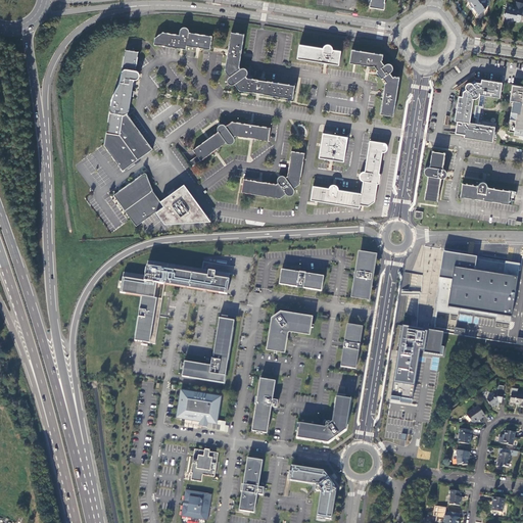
[(371,0),(371,8),(385,10),(386,3),(385,3),(385,0),(371,0)]
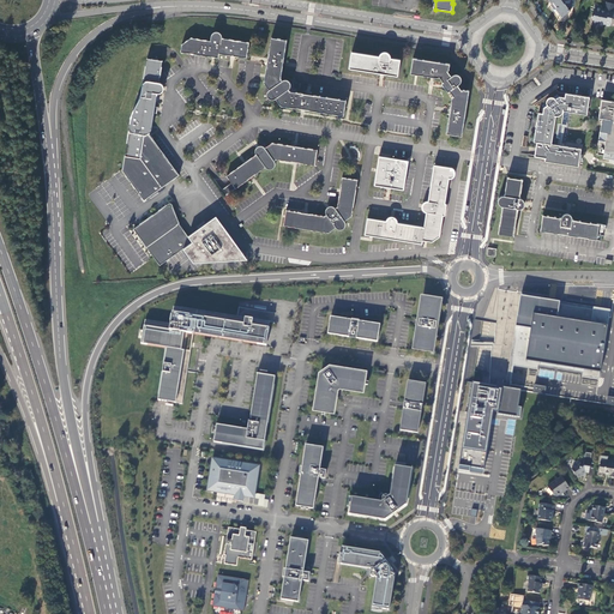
[(549,0),(552,4),(555,1),(559,7),(557,8),(561,14),(565,16),(571,11),(570,8),(575,6),(575,0),(549,0)]
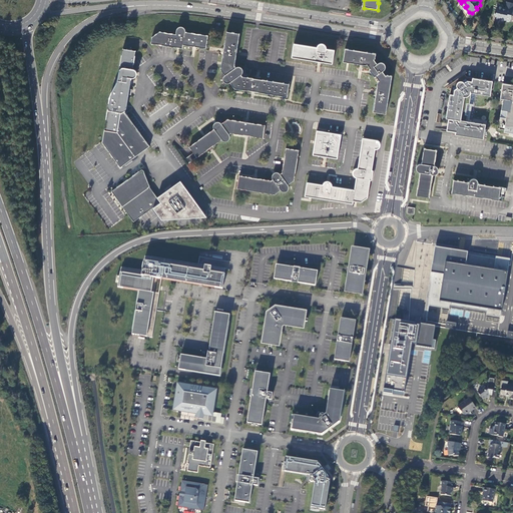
[(512,15),(512,9),(512,2),(507,1),(506,8),(505,8),(503,8),(504,5),(503,4),(499,3),(497,9),(496,9),(495,14),(499,20),(500,20),(501,19),(502,20),(504,20),(506,20),(507,21),(509,21),(510,21),(512,15)]
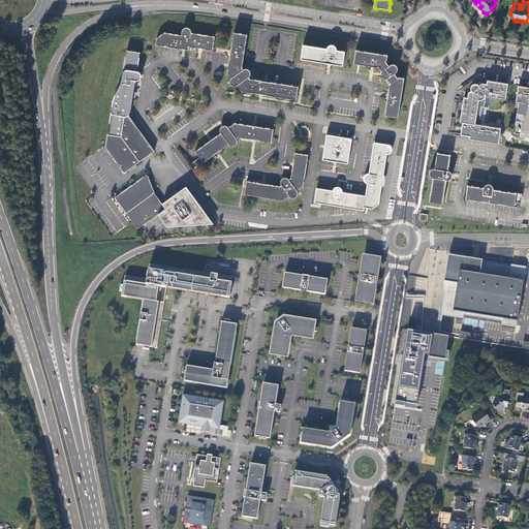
[(201,49),(213,51),(216,37),(192,33),(192,31),(192,30),(191,29),(190,28),(189,28),(188,27),(186,27),(185,28),(184,29),(183,35),(165,33),(157,38),(157,45),(173,48),(189,51),(190,47),(201,49)]
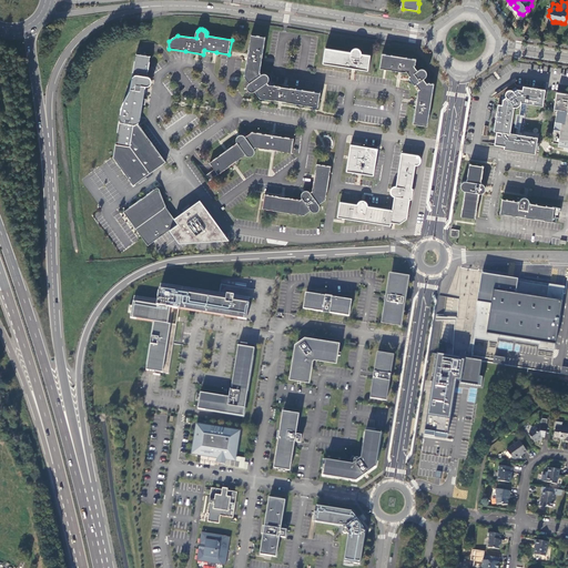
[(247,67),(245,77),(250,83),(249,84),(249,87),(249,88),(249,90),(250,91),(251,92),(253,92),(254,92),(256,91),(261,99),(290,103),(318,108),(321,93),(285,87),(270,84),(269,83),(270,82),(271,81),(271,79),(271,78),(271,75),(270,74),(267,73),(266,73),(264,73),(263,74),(261,73),(264,59),(267,38),(252,34),(247,67)]
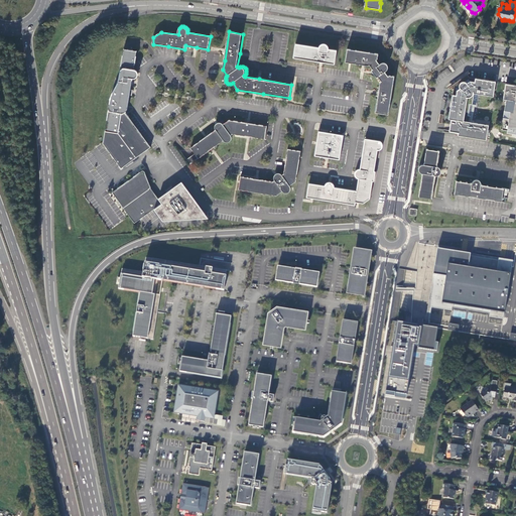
[(296,44),(294,57),(335,63),(337,50),(329,49),(329,48),(329,46),(328,45),(327,44),(326,43),(324,43),(323,44),(320,45),(319,46),(319,47),(296,44)]
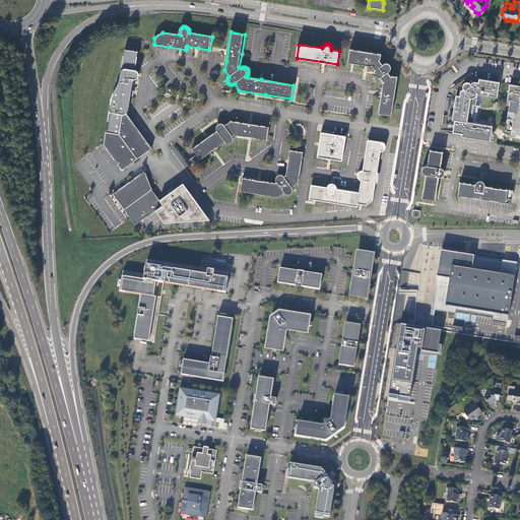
[(111,110),(105,144),(124,170),(143,154),(152,147),(128,113),(130,111),(135,79),(137,79),(139,78),(140,75),(140,74),(139,72),(136,70),(139,52),(126,49),(122,71),(120,80),(119,85),(115,90),(114,94),(112,100),(111,105),(111,110)]
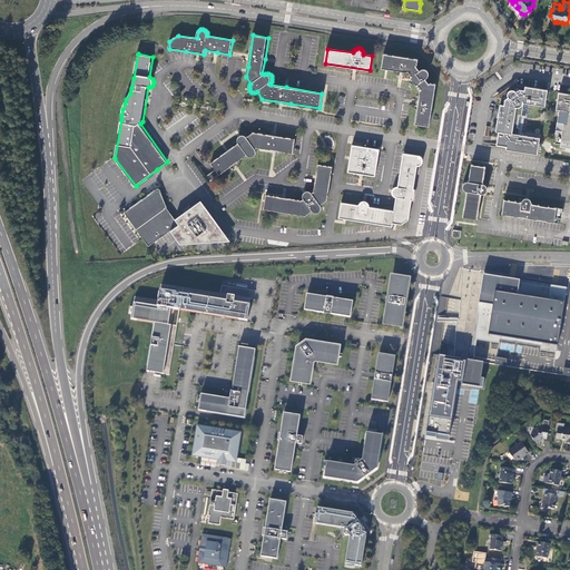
[(384,53),(382,68),(402,71),(408,72),(409,71),(412,77),(411,78),(416,86),(419,85),(422,90),(421,90),(419,102),(415,125),(430,127),(436,84),(431,82),(430,84),(426,79),(428,78),(429,76),(429,72),(429,70),(425,69),(423,69),(420,70),(416,66),(418,66),(419,59),(384,53)]
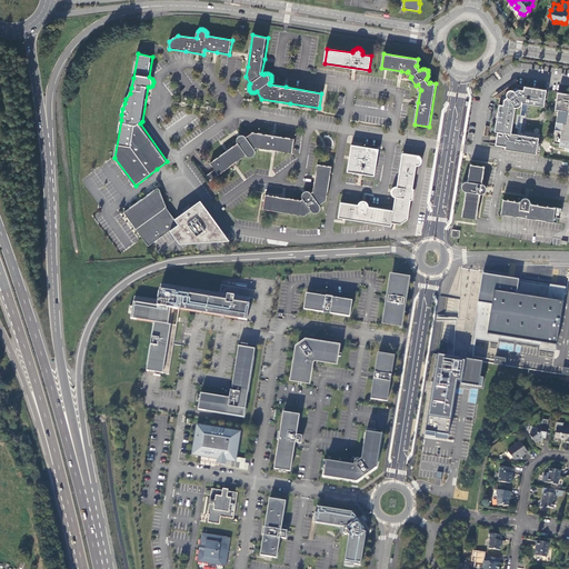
[(507,96),(507,97),(507,99),(503,101),(503,106),(499,106),(495,132),(498,133),(496,146),(506,148),(505,151),(536,156),(539,139),(518,136),(522,105),(545,108),(547,91),(525,87),(523,92),(519,91),(515,93),(513,92),(512,91),(511,91),(509,91),(508,92),(507,93),(507,96)]
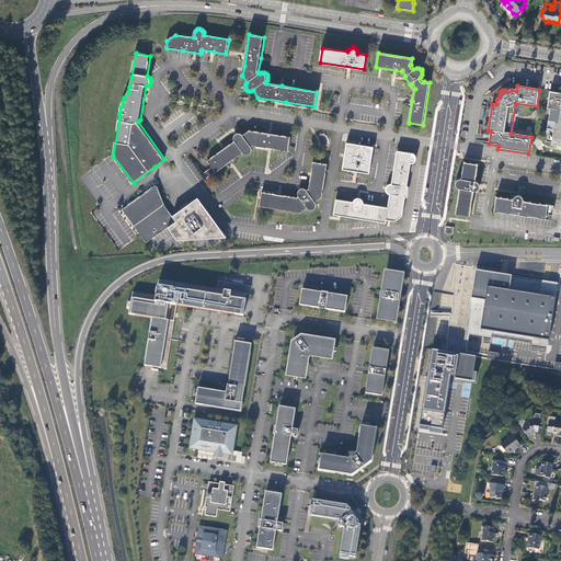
[(560,92),(550,90),(548,107),(557,109),(551,144),(560,145),(560,92)]
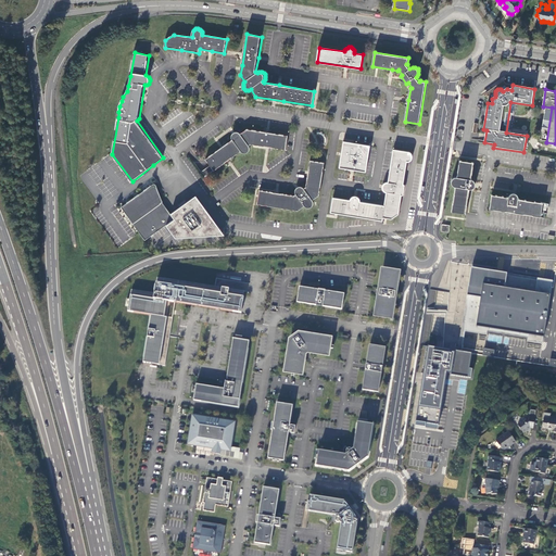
[(222,148),(206,159),(211,166),(201,173),(205,178),(241,152),(243,153),(244,153),(245,154),(247,153),(248,153),(250,152),(250,151),(251,150),(251,148),(250,146),(251,144),(268,147),(287,150),(289,136),(268,133),(248,129),(241,134),(240,133),(239,133),(237,131),(236,131),(235,133),(234,134),(232,135),(232,136),(232,138),(232,139),(234,140),(222,148)]
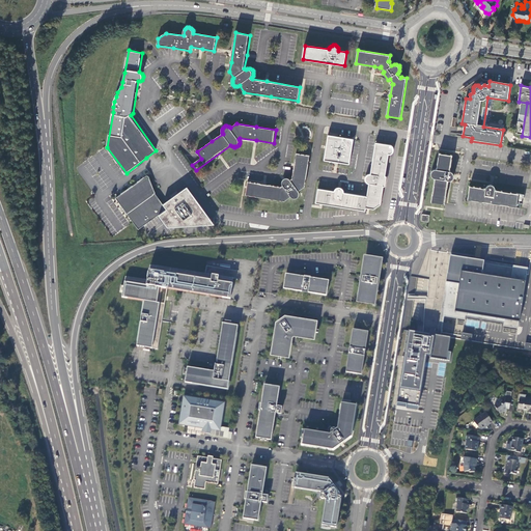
[(330,135),(326,160),(336,162),(350,164),(353,148),(352,146),(354,145),(354,142),(352,139),(348,138),(347,138),(346,139),(345,138),(330,135)]
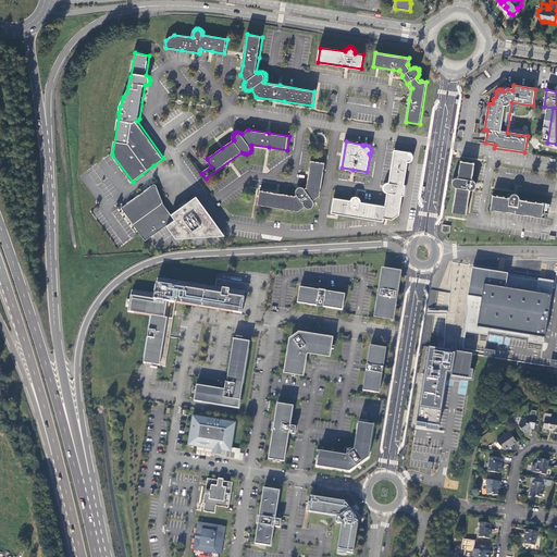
[(335,198),(333,213),(384,221),(385,218),(393,219),(400,213),(403,195),(405,195),(406,185),(405,185),(408,161),(409,161),(410,161),(411,161),(412,160),(413,158),(413,157),(412,156),(412,155),(411,155),(409,153),(409,152),(395,150),(391,183),(388,182),(387,183),(386,183),(385,185),(384,186),(384,188),(385,189),(385,190),(387,192),(388,193),(386,206),(361,202),(361,200),(361,199),(360,198),(359,197),(357,197),(356,196),(355,197),(353,197),(351,199),(351,200),(335,198)]
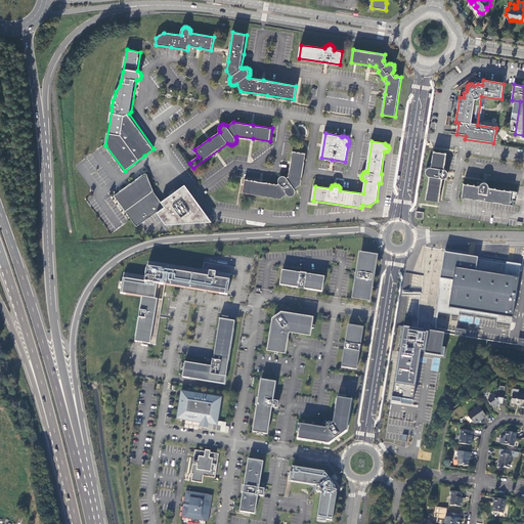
[(301,184),(306,153),(293,150),(291,163),(289,176),(287,177),(286,176),(284,175),(281,175),(280,176),(279,178),(278,179),(278,182),(279,183),(277,184),(261,181),(246,179),(244,192),(281,199),(288,193),(289,195),(291,195),(293,197),(294,195),(296,192),(296,190),(295,188),(301,184)]
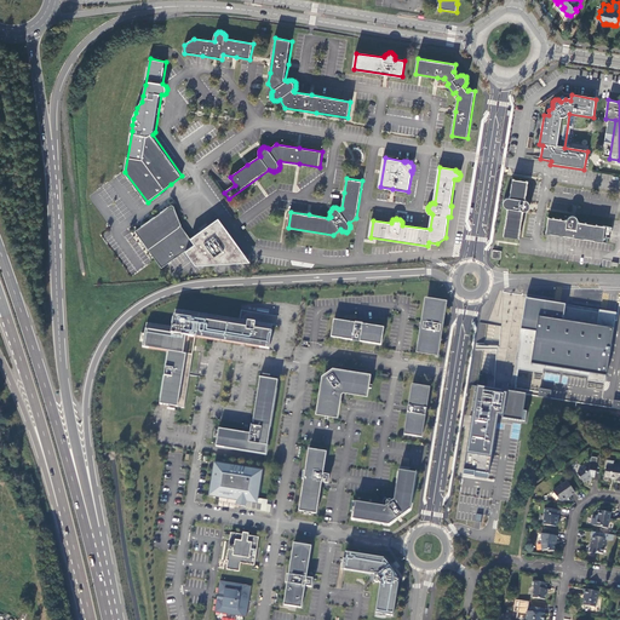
[(509,208),(504,235),(520,239),(521,225),(524,211),(527,210),(529,210),(530,206),(529,201),(526,199),(528,181),(512,179),(510,196),(507,197),(505,199),(504,202),(504,205),(505,207),(506,207),(509,208)]
